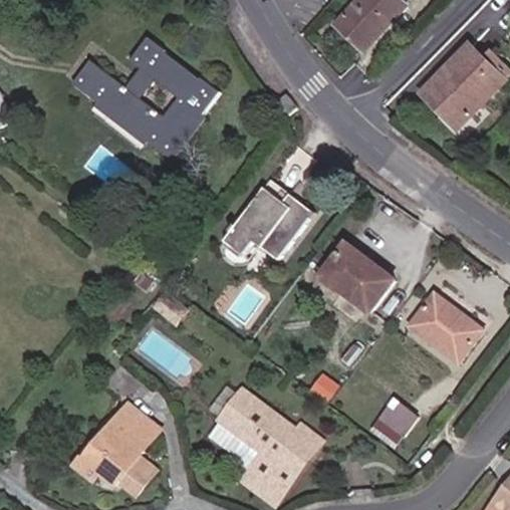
[(396,22),(399,26),(422,0),(385,0),(365,22),(383,37),(396,22)]
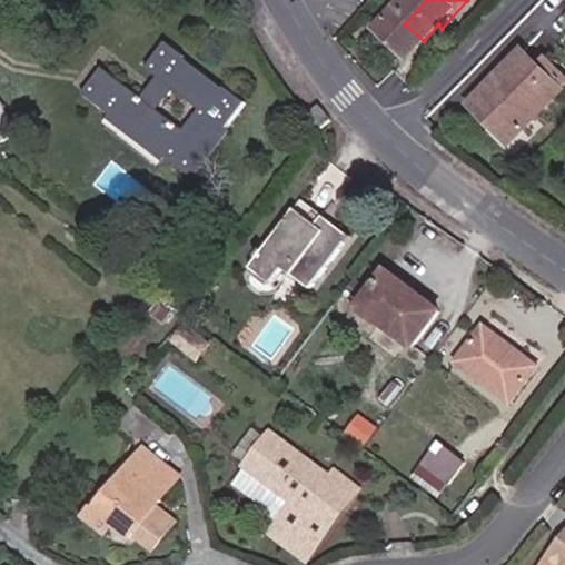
[(467,0),(442,29),(449,36),(481,0),(467,0)]
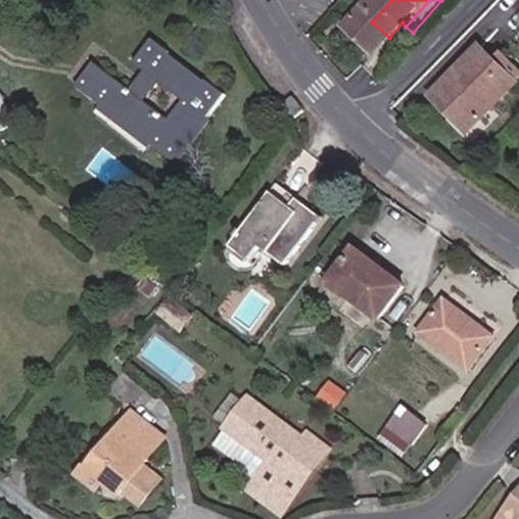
[(389,38),(392,41),(406,27),(403,22),(389,38)]
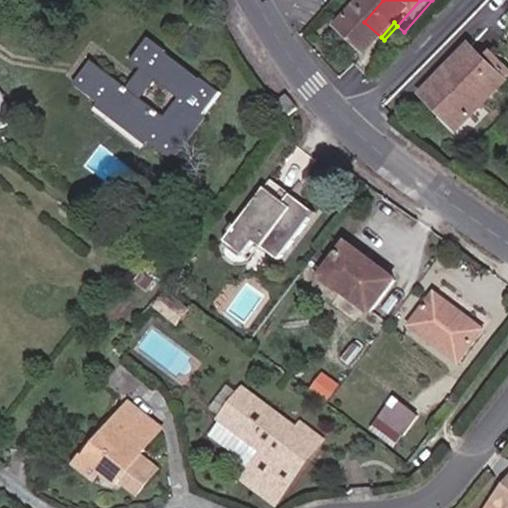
[(384,40),(392,47),(404,32),(397,26),(384,40)]
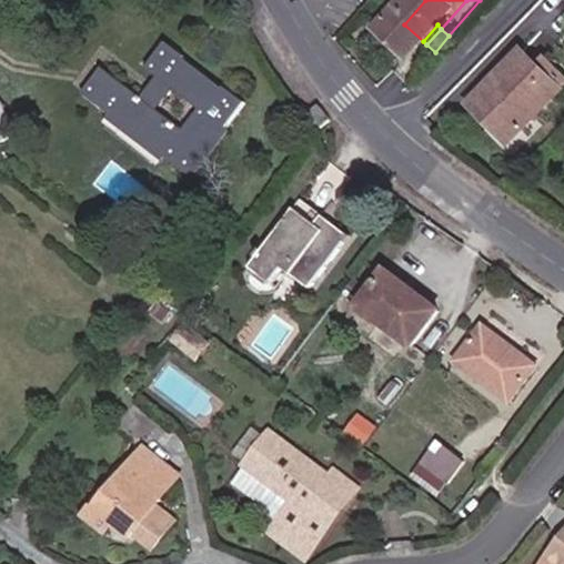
[(158,69),(142,88),(101,54),(80,78),(189,167),(247,93),(167,31),(144,58),(158,69)]
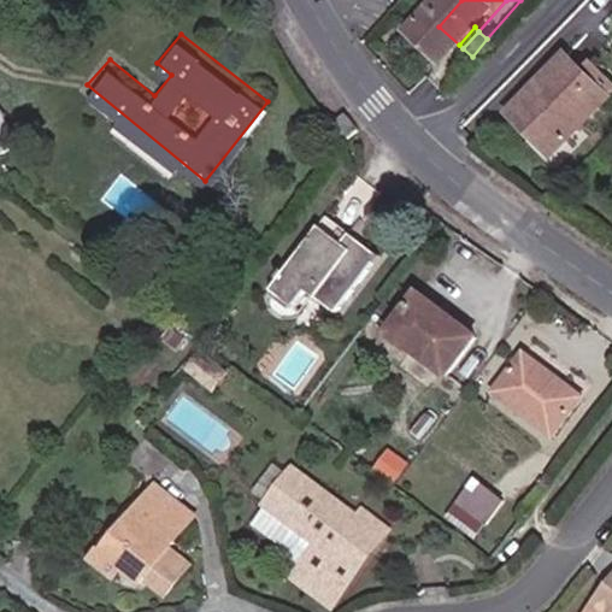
[(512,137),(529,156),(581,103),(549,72),(555,66),(542,53),(489,105),(518,133),(512,137)]
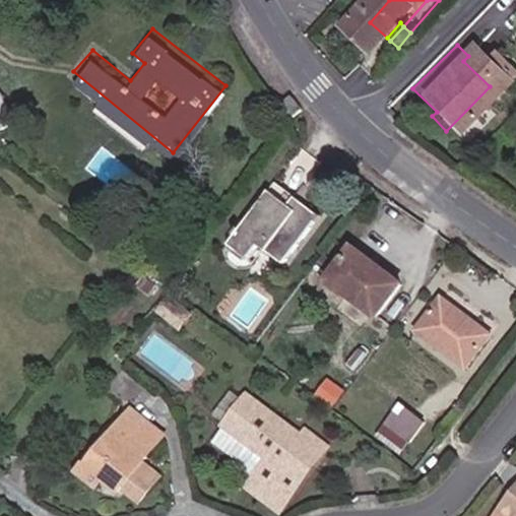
[(490,86),(494,82),(468,56),(463,61),(490,86)]
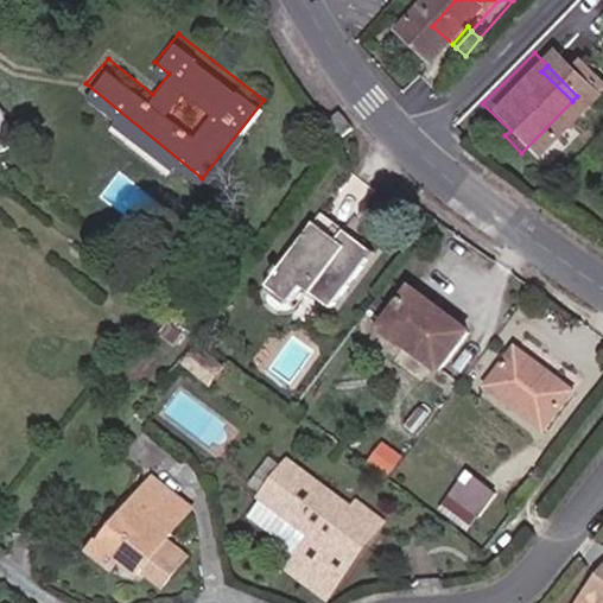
[(505,135),(511,131),(482,103),(477,109),(505,135)]
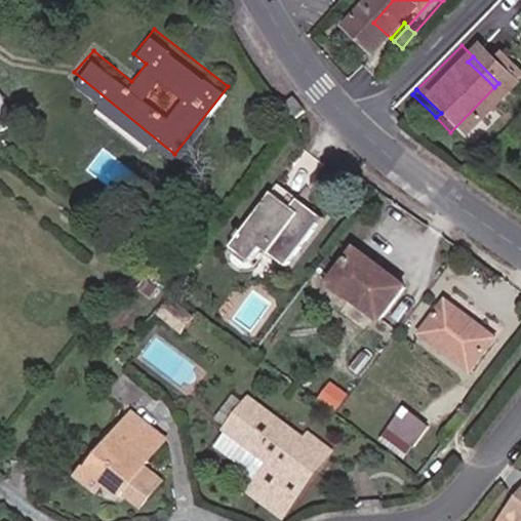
[(286,207),(271,192),(229,245),(247,261),(259,246),(282,264),(318,217),(295,197),(286,207)]
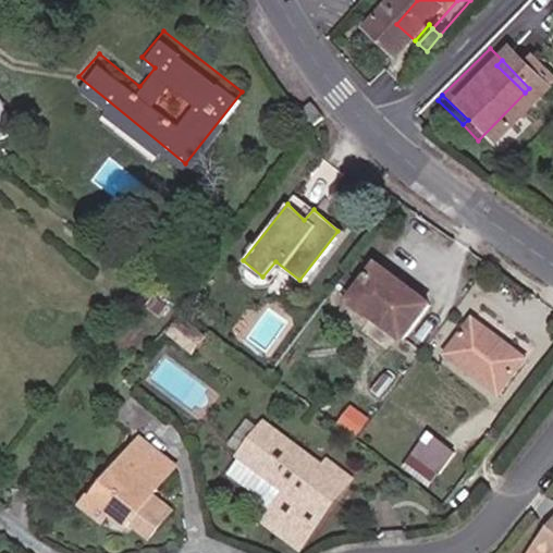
[(340,299),(394,342),(427,302),(370,259),(340,299)]
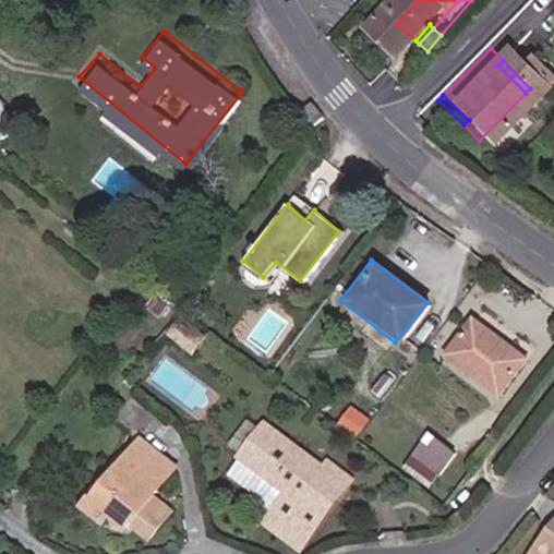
[(516,356),(464,315),(434,356),(490,395),(516,356)]
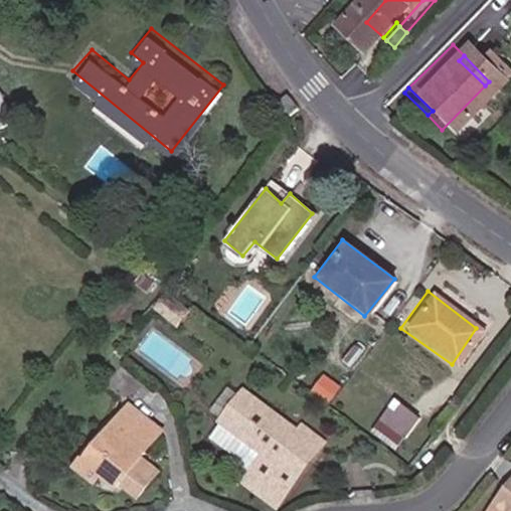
[(290,443),(300,430),(242,386),(221,414),(266,448),(244,476),(276,500),(309,457),(290,443)]
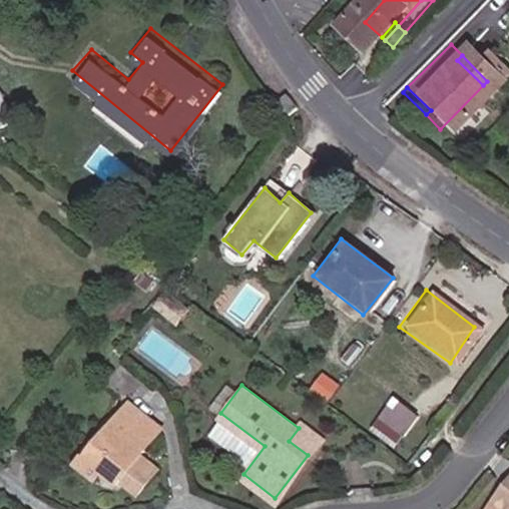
[(139,444),(152,427),(122,405),(114,416),(125,425),(121,431),(139,444)]
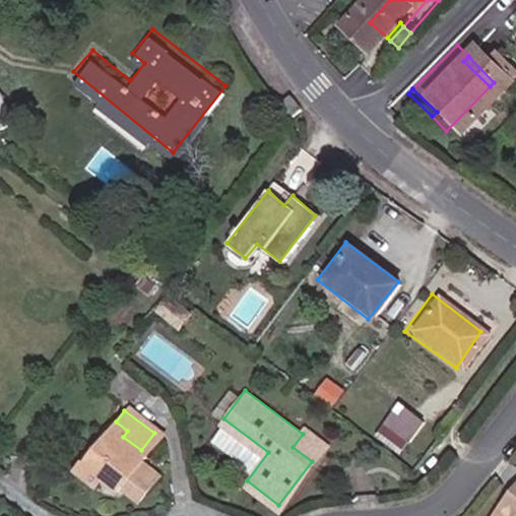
[(378,437),(398,452),(411,433),(392,417),(378,437)]
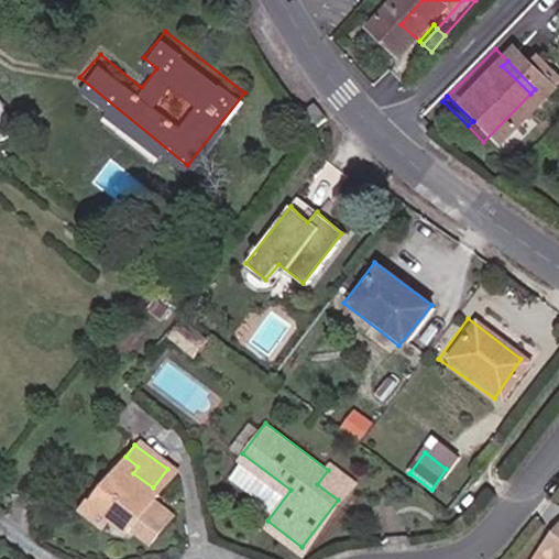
[(145,497),(153,488),(133,473),(138,467),(125,457),(88,502),(109,518),(122,528),(127,524),(144,538),(164,512),(145,497)]
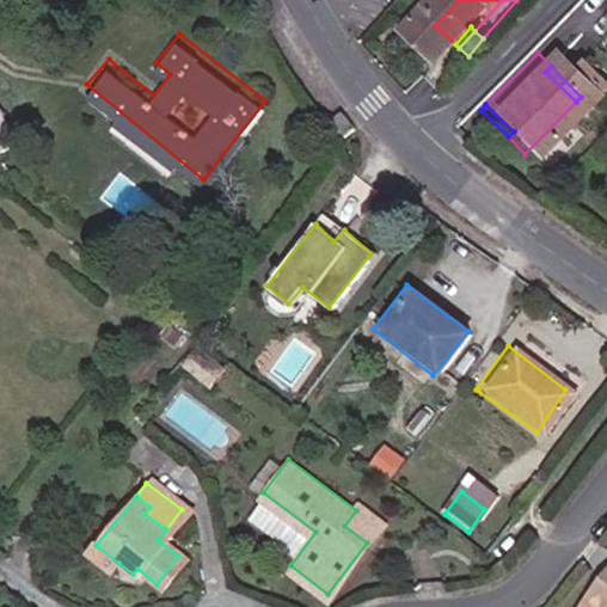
[(344,526),(367,543),(384,522),(361,504),(356,510),(344,526)]
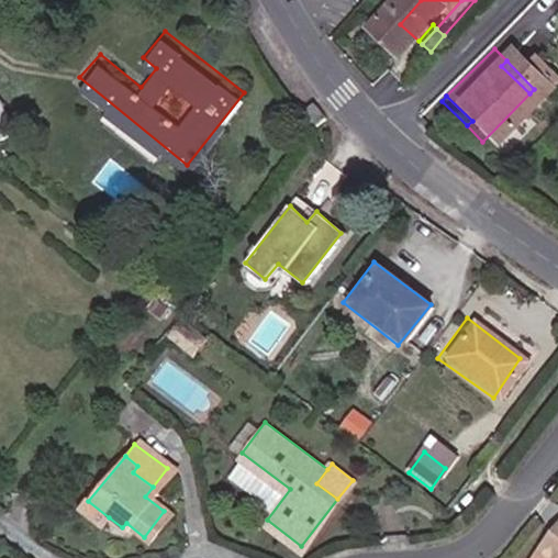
[(431,489),(450,503),(466,483),(445,468),(431,489)]
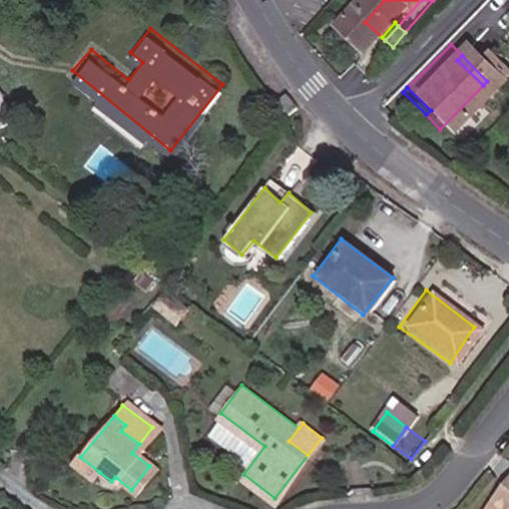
[(92,480),(99,472),(80,457),(77,455),(70,464),(92,480)]
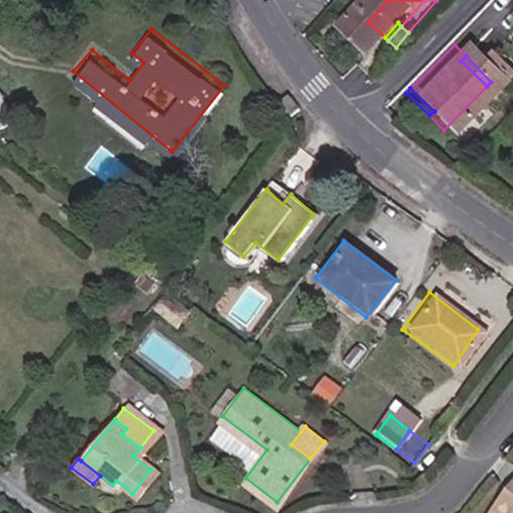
[(512,512),(512,487),(508,483),(482,512),(512,512)]
